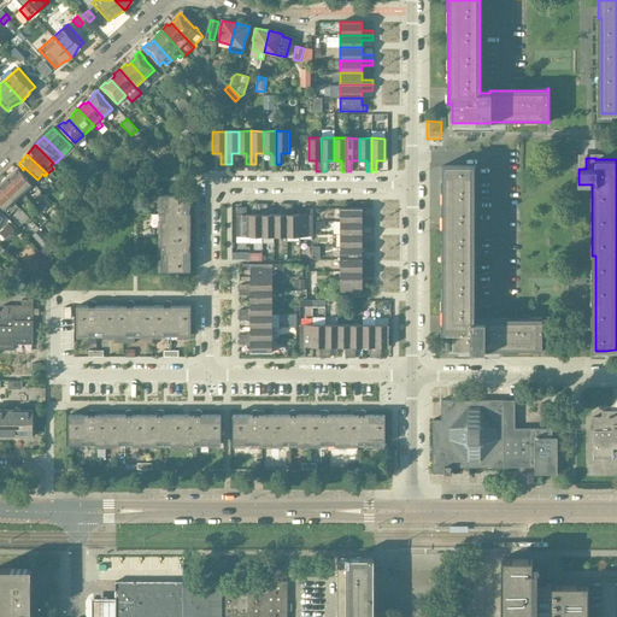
[(474,189),(471,189),(471,166),(475,166),(475,165),(442,165),(442,166),(442,331),(441,331),(441,333),(454,333),(454,353),(485,353),(485,351),(541,351),(541,352),(542,352),(542,317),(541,317),(541,318),(485,318),(485,322),(474,322),(474,189)]
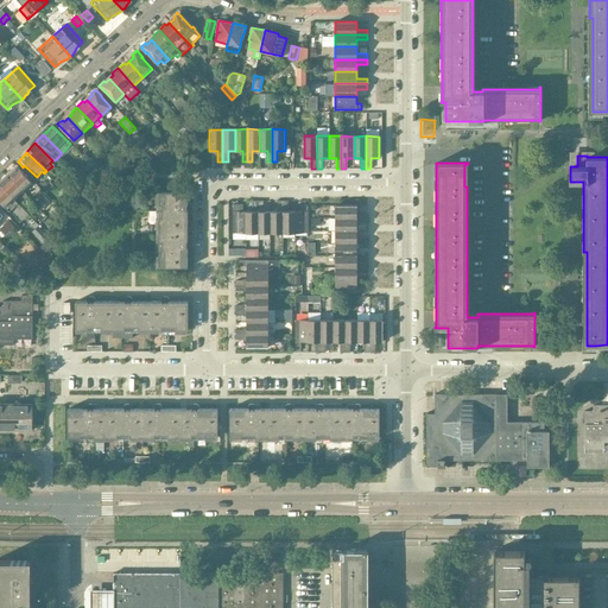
[(14,166),(11,170),(11,172),(7,175),(23,190),(31,183),(17,166),(16,168),(14,166)]
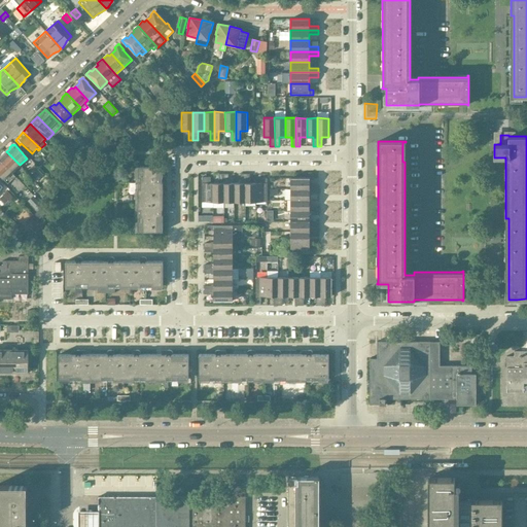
[(4,151),(1,154),(1,156),(0,156),(0,160),(11,173),(20,165),(6,151),(5,151),(4,151)]
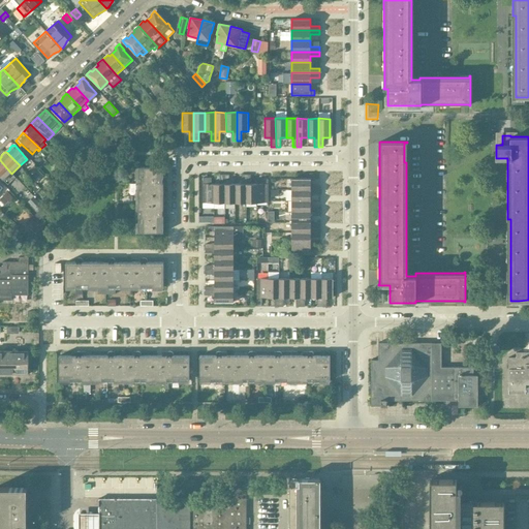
[(0,177),(3,181),(11,174),(0,160),(0,177)]
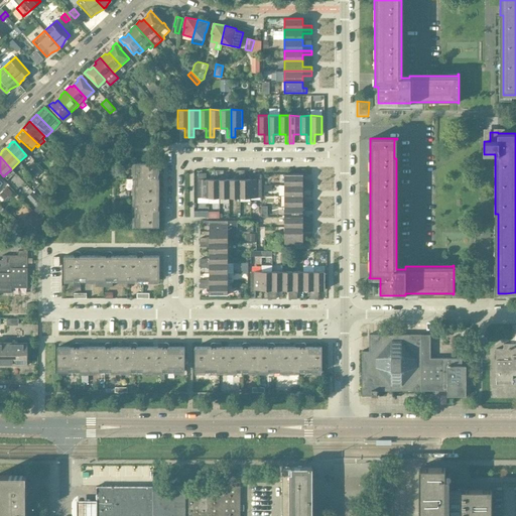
[(159,163),(135,163),(135,173),(137,173),(137,184),(135,184),(135,195),(159,194),(159,179),(161,179),(162,179),(162,178),(163,178),(163,177),(163,176),(163,172),(159,172),(159,163)]
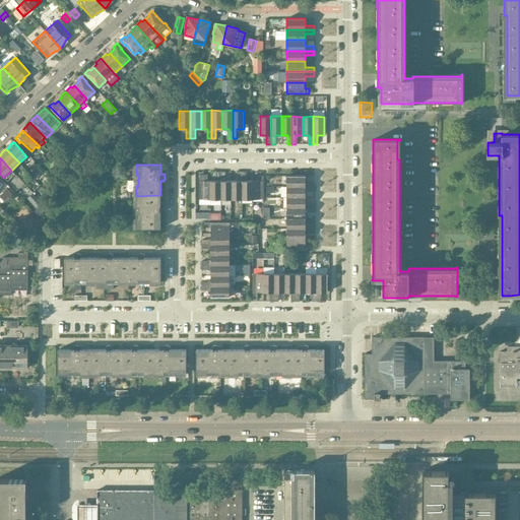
[(36,180),(42,174),(37,169),(30,174),(36,180)]
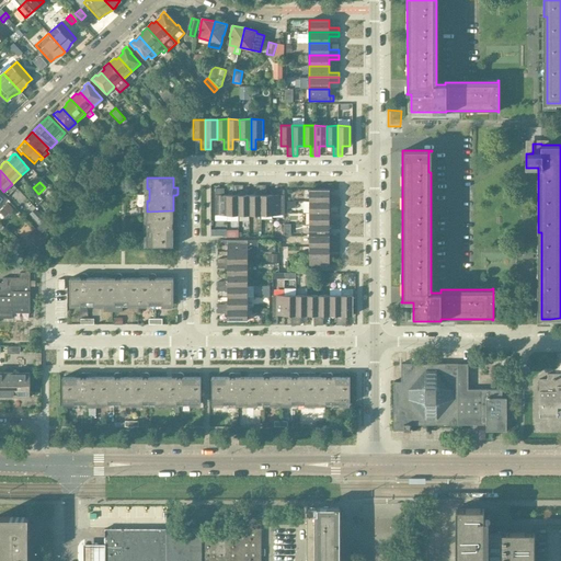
[(238,185),(233,185),(233,195),(227,195),(227,215),(238,215),(238,185)]
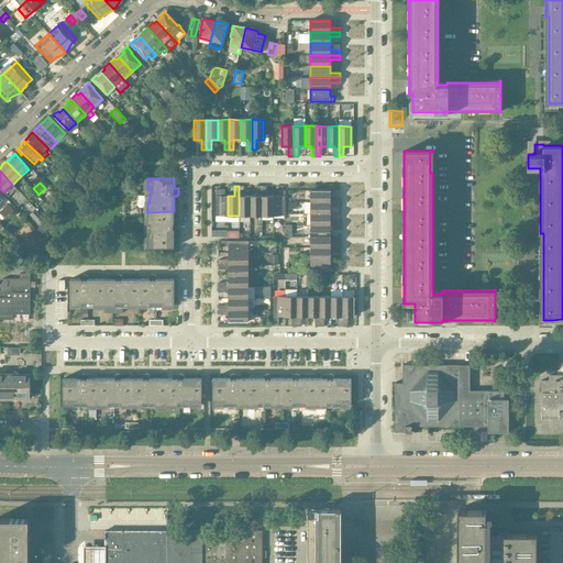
[(250,196),(243,196),(243,186),(239,186),(239,216),(250,216),(250,196)]
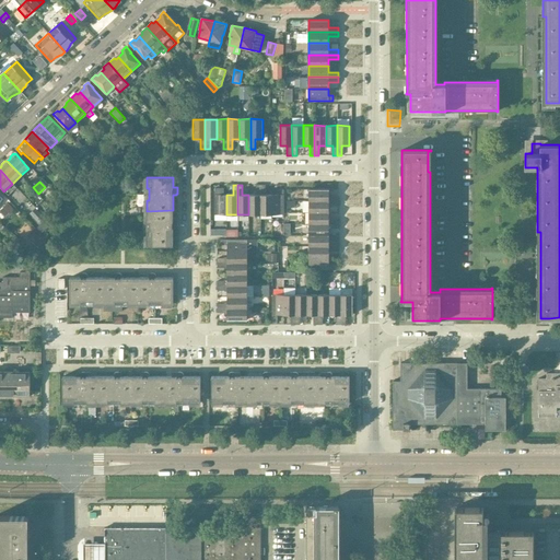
[(260,185),(255,185),(255,195),(248,195),(248,214),(260,214),(260,185)]
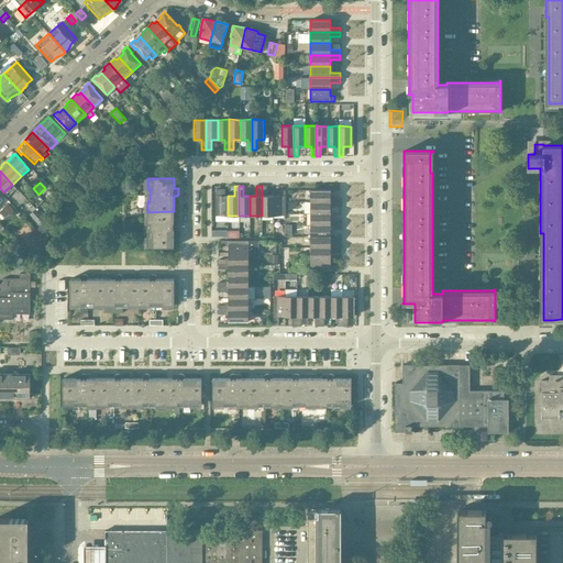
[(273,196),(266,196),(266,186),(262,186),(262,216),(273,216),(273,196)]
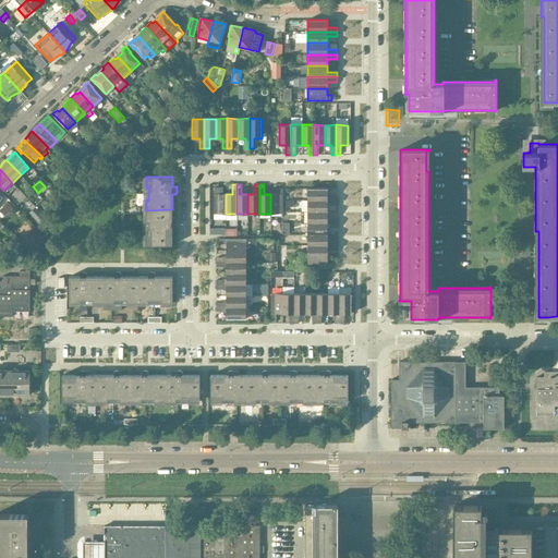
[(226,194),(219,194),(219,189),(214,189),(214,214),(226,214),(226,194)]
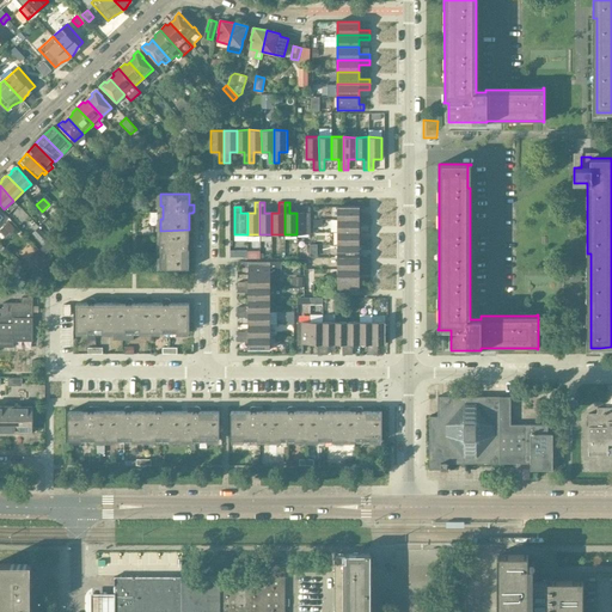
[(310,207),(304,207),(304,213),(297,213),(297,234),(310,234),(310,207)]
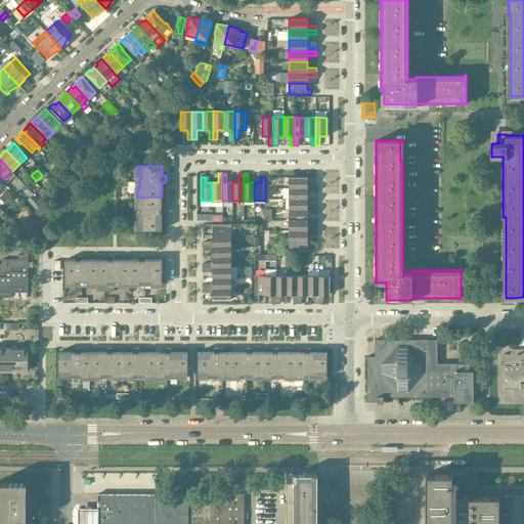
[(307,177),(289,177),(289,188),(316,188),(316,183),(307,183),(307,177)]
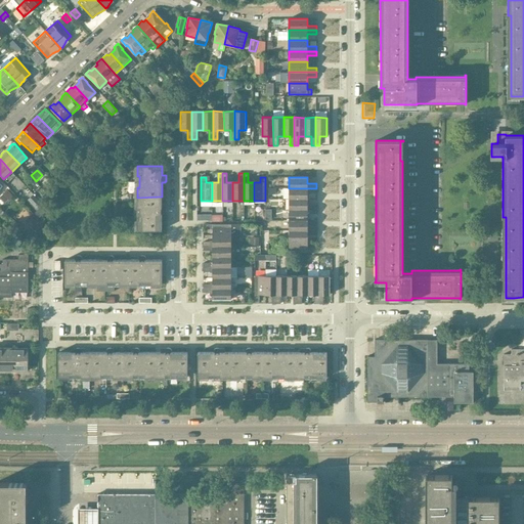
[(316,188),(289,188),(289,199),(307,199),(307,192),(316,192),(316,188)]
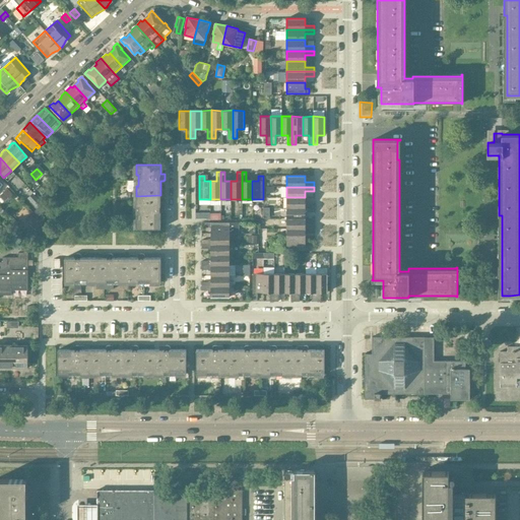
[(160,195),(136,196),(133,196),(133,212),(138,212),(138,217),(136,217),(136,229),(160,229),(160,212),(161,212),(163,212),(164,212),(164,211),(165,211),(165,210),(165,205),(160,205),(160,195)]
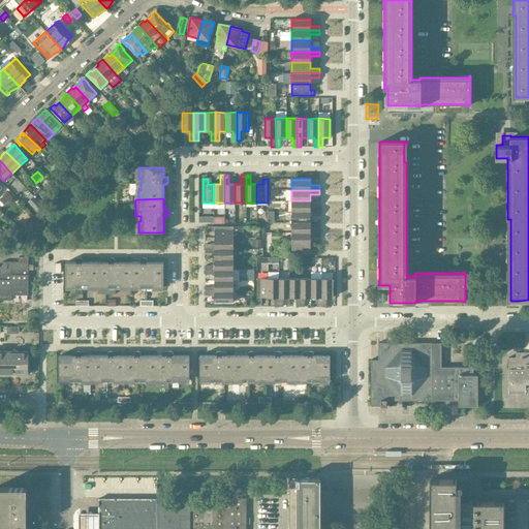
[(310,200),(291,200),(291,211),(319,211),(319,207),(310,207),(310,200)]
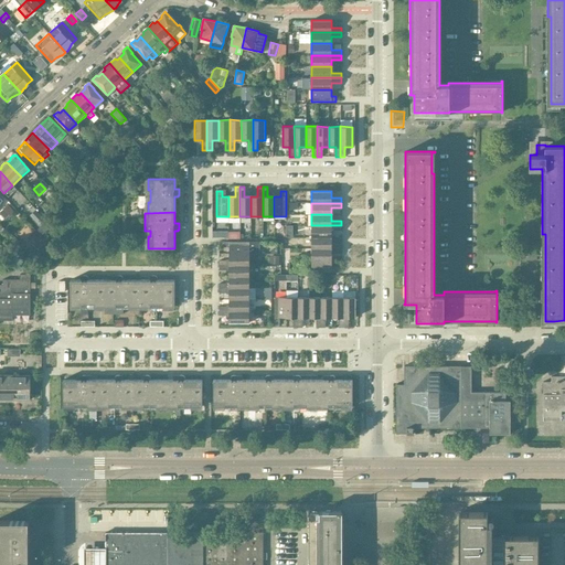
[(341,225),(311,225),(311,237),(331,237),(331,231),(341,231),(341,225)]
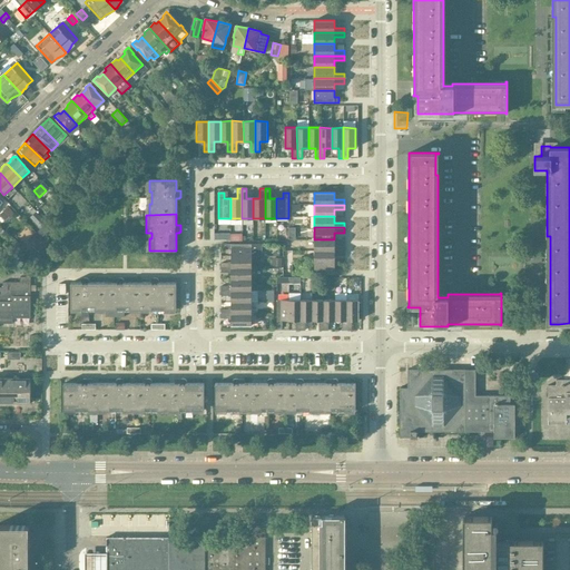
[(334,239),(314,239),(314,251),(344,251),(344,246),(334,246),(334,239)]
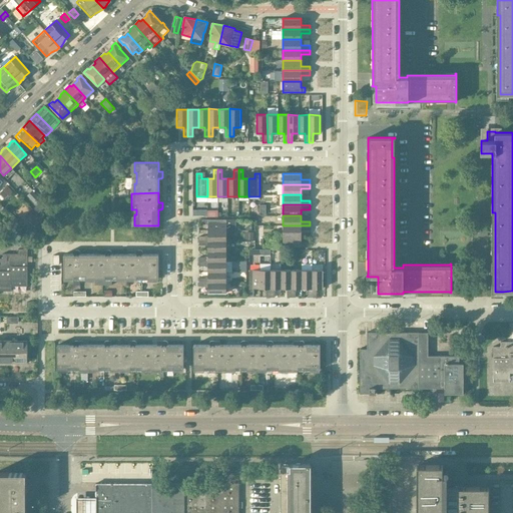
[(225,219),(203,219),(203,224),(207,224),(207,230),(225,230),(225,219)]
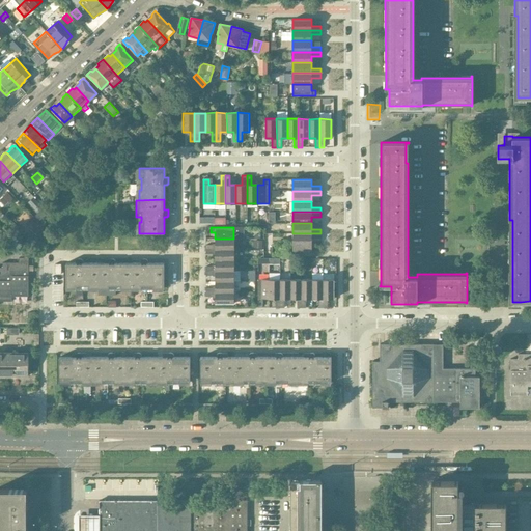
[(320,233),(292,233),(292,245),(311,245),(311,238),(320,238),(320,233)]
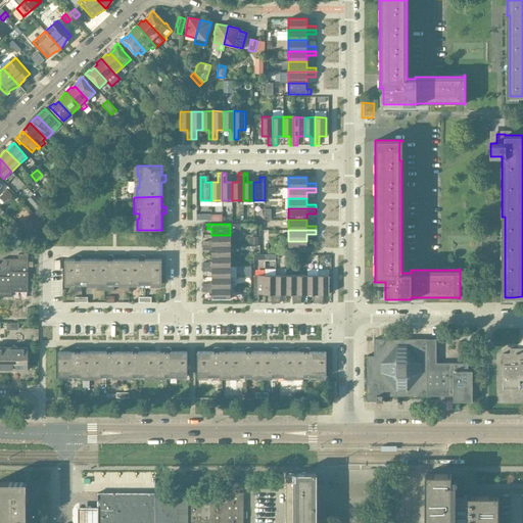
[(230,235),(211,235),(211,241),(202,241),(202,245),(230,245),(230,235)]
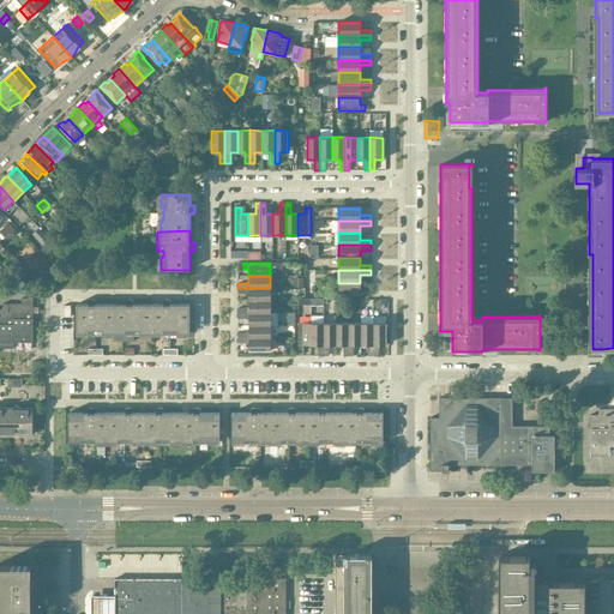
[(360,283),(338,283),(338,295),(366,295),(366,290),(360,290),(360,283)]
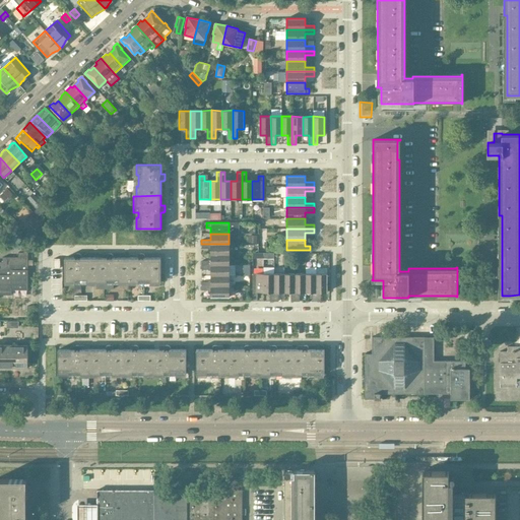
[(229,244),(201,244),(201,248),(210,248),(210,255),(229,254),(229,244)]
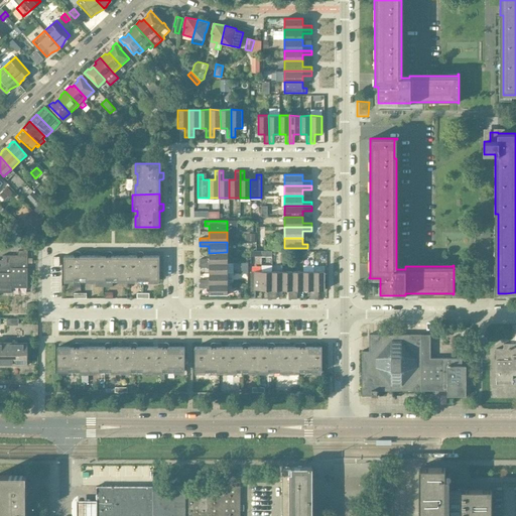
[(27,288),(27,251),(18,251),(18,258),(11,258),(11,255),(2,255),(2,263),(0,262),(0,292),(11,292),(11,288),(27,288)]
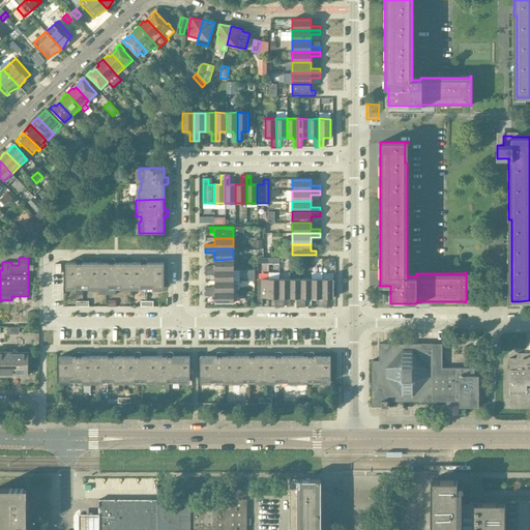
[(81,259),(76,259),(76,263),(65,263),(65,288),(77,288),(77,285),(88,285),(88,288),(97,288),(98,263),(83,263),(83,261),(83,260),(82,259),(81,259)]
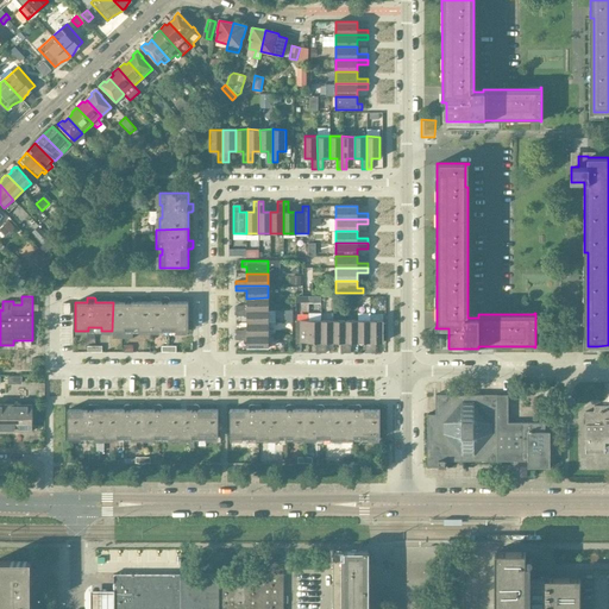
[(130,297),(124,297),(124,302),(113,302),(112,331),(112,339),(132,339),(132,327),(138,327),(138,331),(150,331),(151,302),(132,302),(132,300),(132,299),(131,297),(130,297)]
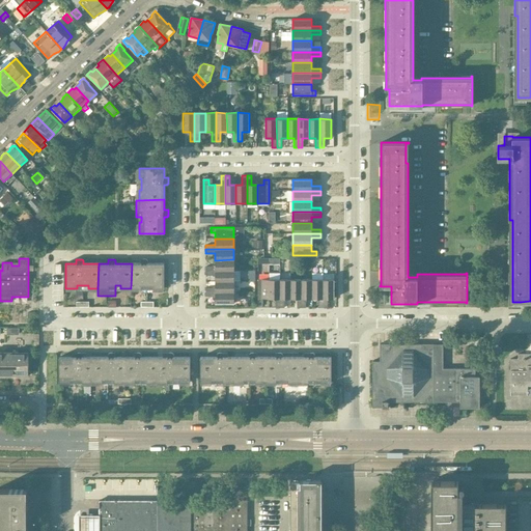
[(145,259),(140,259),(140,263),(132,263),(131,288),(141,288),(141,285),(152,285),(152,288),(164,288),(164,263),(147,263),(147,261),(147,260),(146,259),(145,259)]
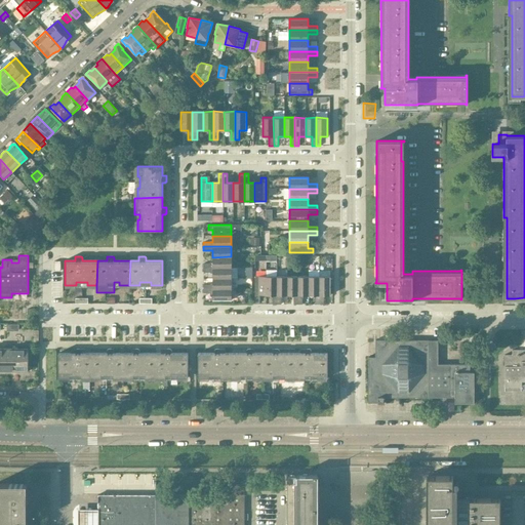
[(231,256),(212,257),(212,264),(203,264),(203,268),(231,268),(231,256)]
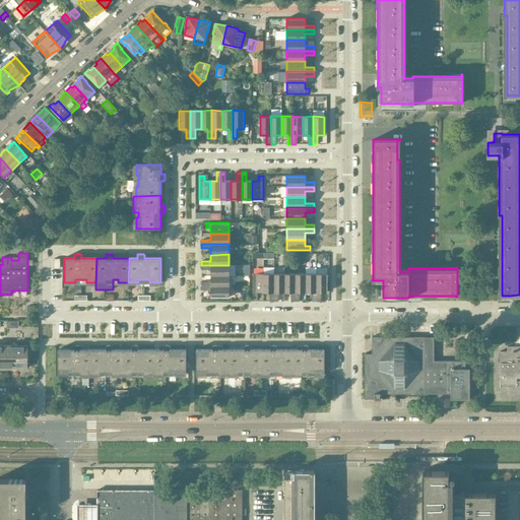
[(229,265),(201,265),(201,269),(210,269),(210,275),(229,275),(229,265)]
